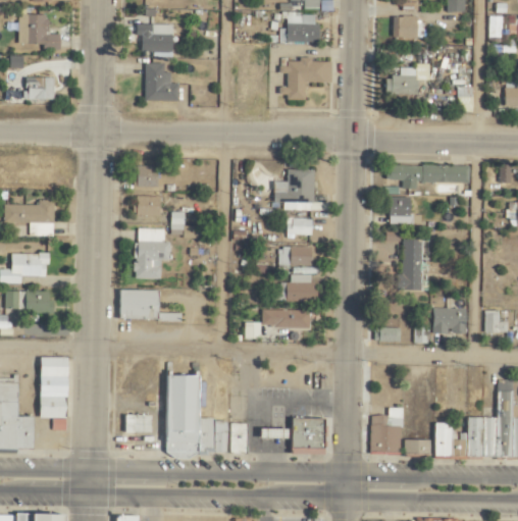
[(291,0),(304,0),(304,8),(321,8),(320,0),(291,0)]
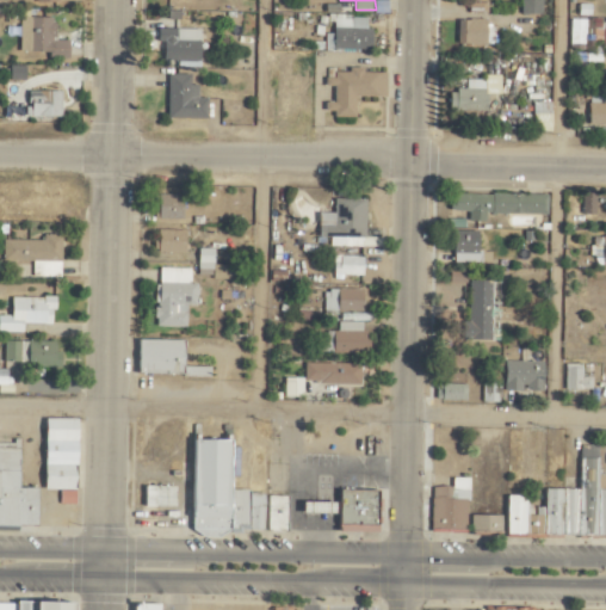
[(328,34),(327,49),(373,50),(375,28),(370,28),(370,16),(338,16),(336,34),(328,34)]
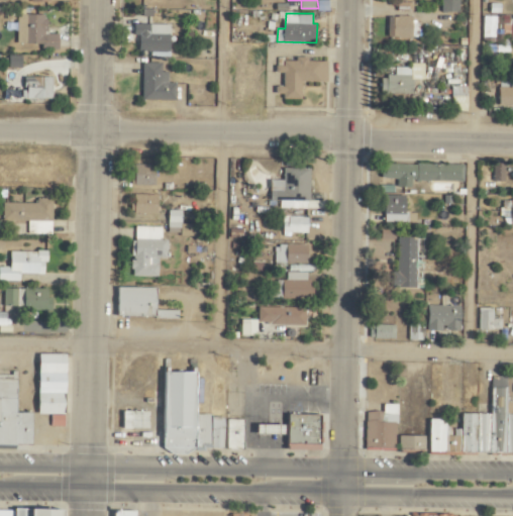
[(48,14),(19,14),(18,43),(44,43),(44,47),(60,48),(61,34),(48,33),(48,14)]
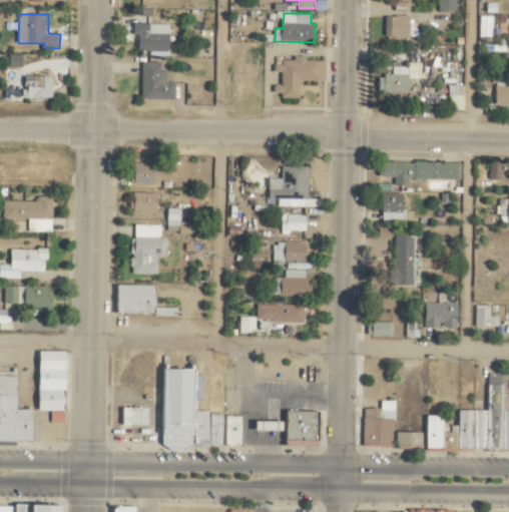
[(508,15),(488,16),(488,24),(492,24),(492,28),(501,27),(502,38),(508,37),(508,15)]
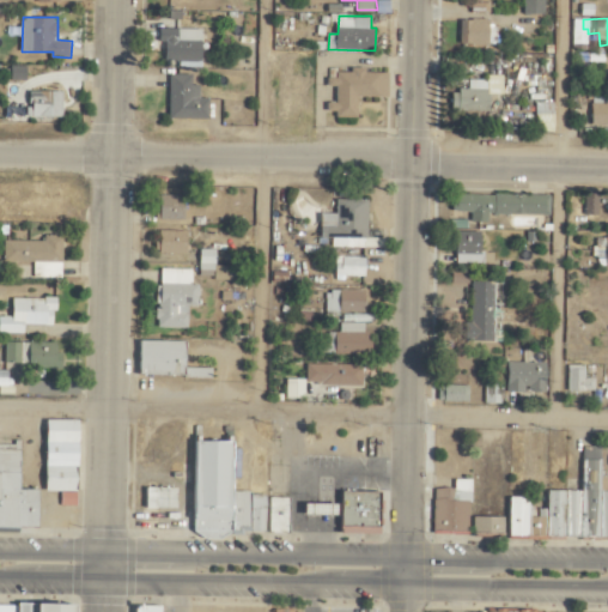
[(491,19),(463,19),(462,43),(491,44),(491,19)]
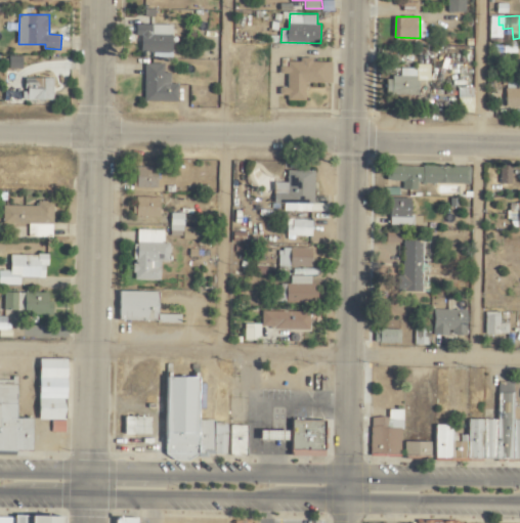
[(174,25),(138,24),(137,35),(143,35),(143,51),(173,52),(174,25)]
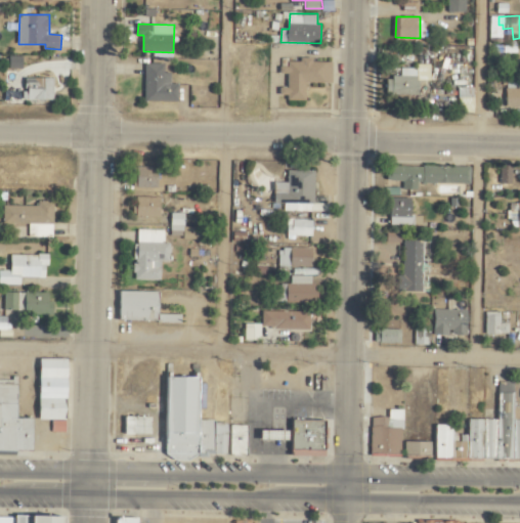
[(11,70),(24,70),(24,56),(11,56),(11,70)]
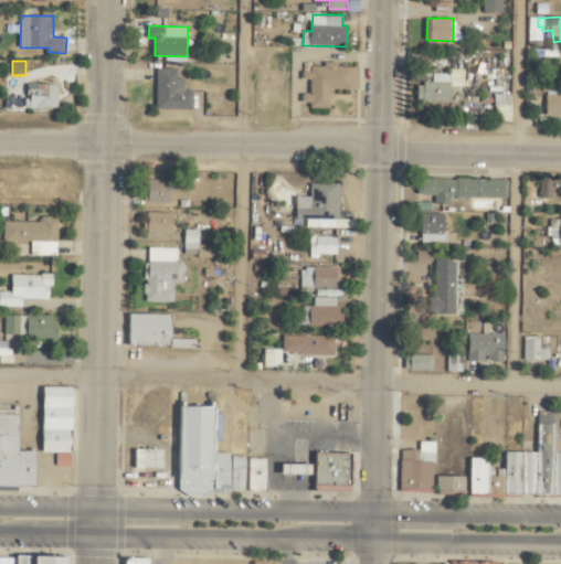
[(360,67),(338,66),(339,63),(325,62),(325,68),(304,68),(304,80),(313,80),(311,95),(305,95),(304,107),(331,107),(332,89),(360,89),(360,67)]
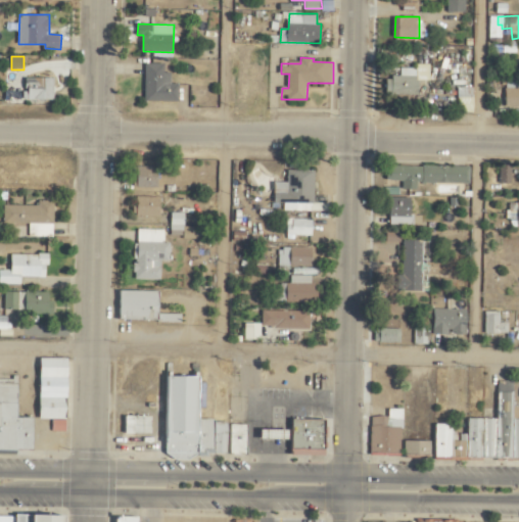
[(146,101),(180,101),(180,84),(172,84),(173,73),(164,73),(164,63),(146,63),(146,101)]
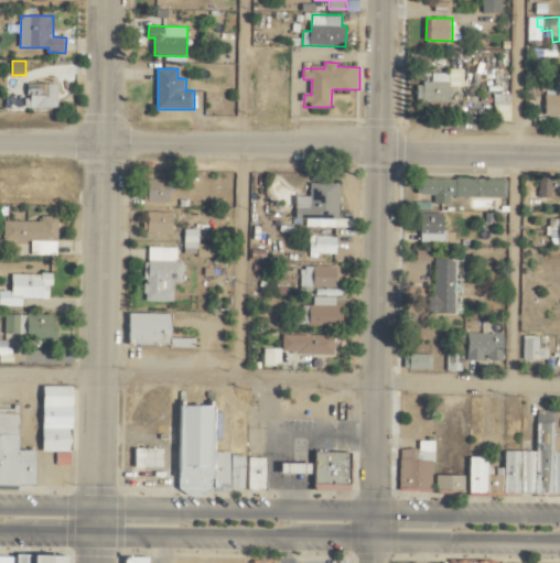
[(452,101),(452,87),(465,87),(465,68),(451,68),(451,73),(433,73),(433,83),(418,83),(418,101),(452,101)]
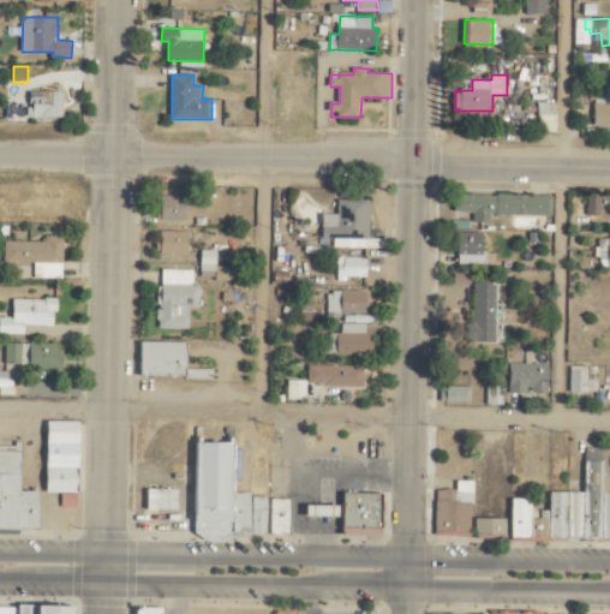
[(65,91),(33,90),(31,117),(65,118),(65,91)]
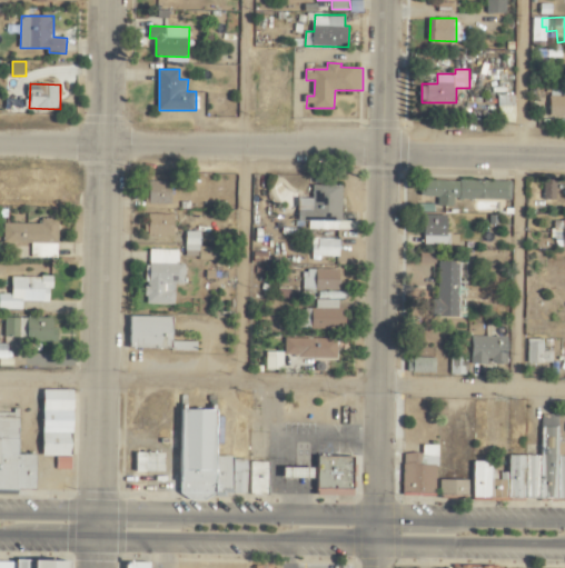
[(564,88),(552,89),(552,117),(564,116),(564,88)]
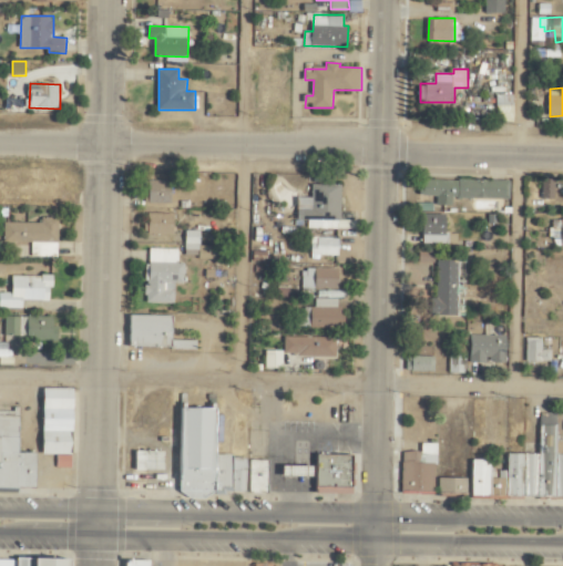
[(515,94),(499,94),(498,122),(514,123),(515,94)]
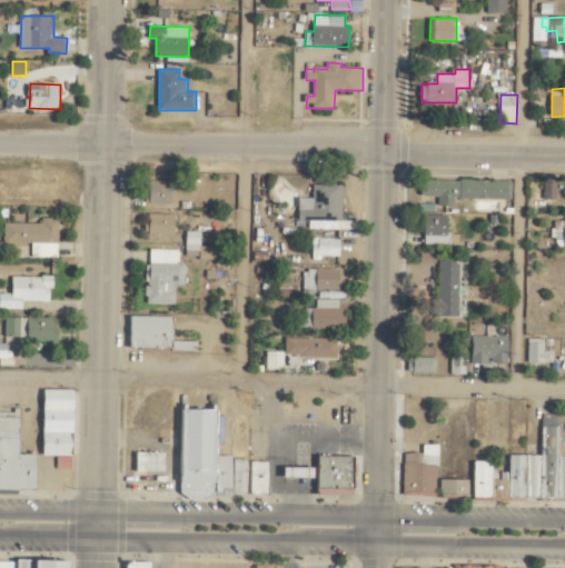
[(174,181),(149,180),(148,205),(172,205),(174,181)]
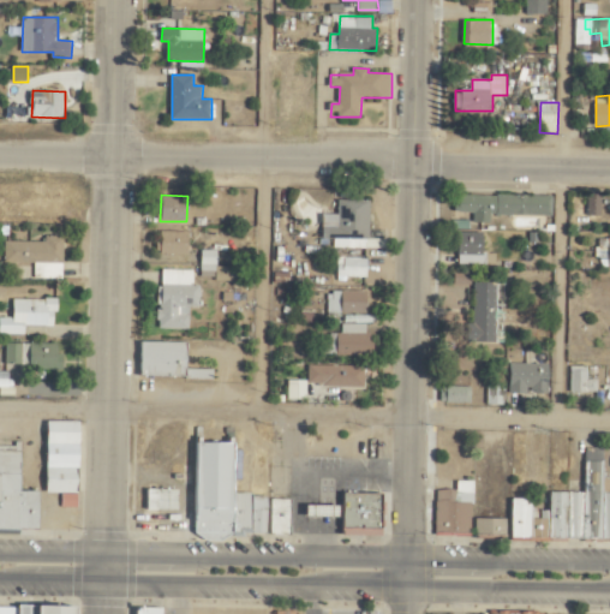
[(554,215),(554,196),(458,195),(458,212),(474,212),(474,222),(492,222),(492,214),(554,215)]
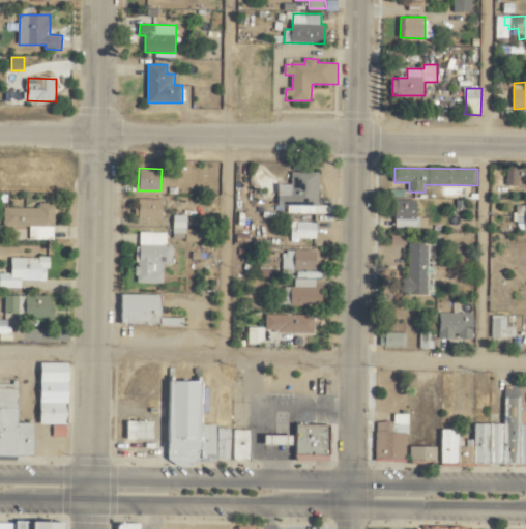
[(520,168),(508,168),(507,185),(519,185),(520,168)]
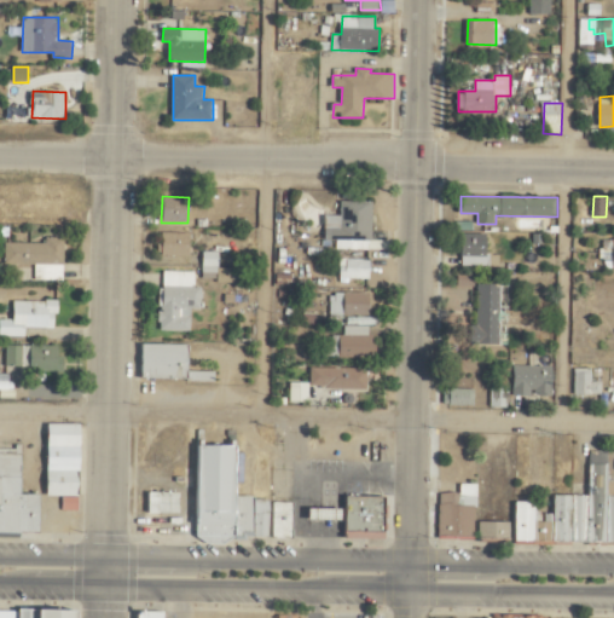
[(374,202),(342,202),(341,215),(326,215),(325,240),(337,240),(337,249),(389,249),(389,241),(374,241),(374,202)]
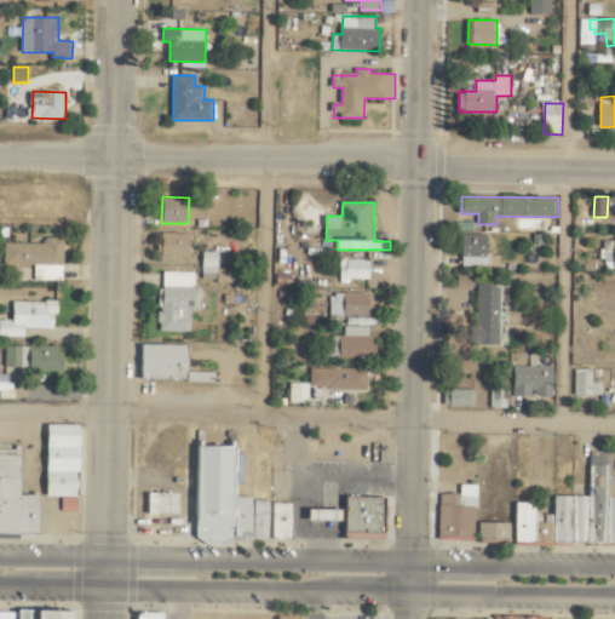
[(191,233),(164,233),(164,256),(191,256),(191,233)]
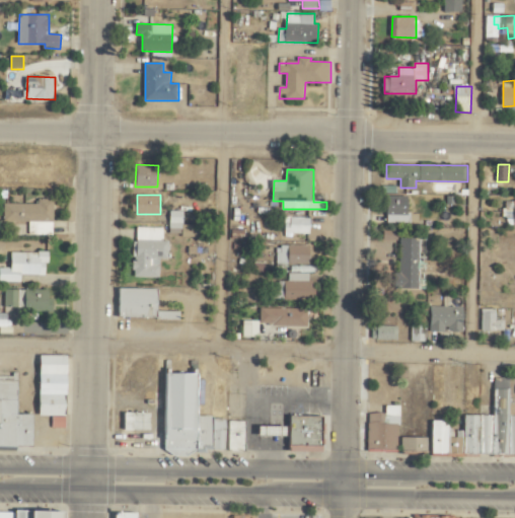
[(409,197),(388,196),(387,223),(420,224),(420,213),(409,213),(409,197)]
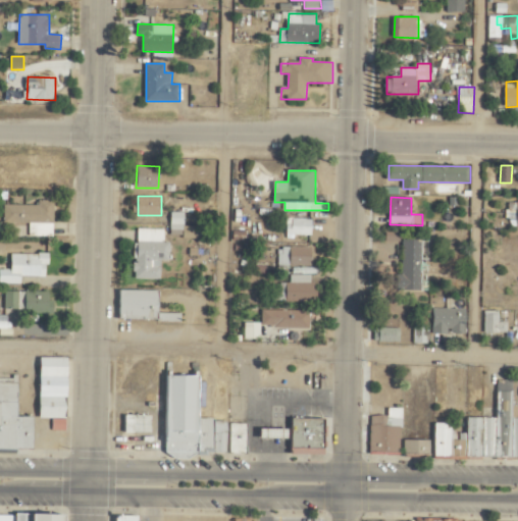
[(39,205),(5,204),(5,223),(31,223),(30,236),(54,237),(55,201),(40,200),(39,205)]
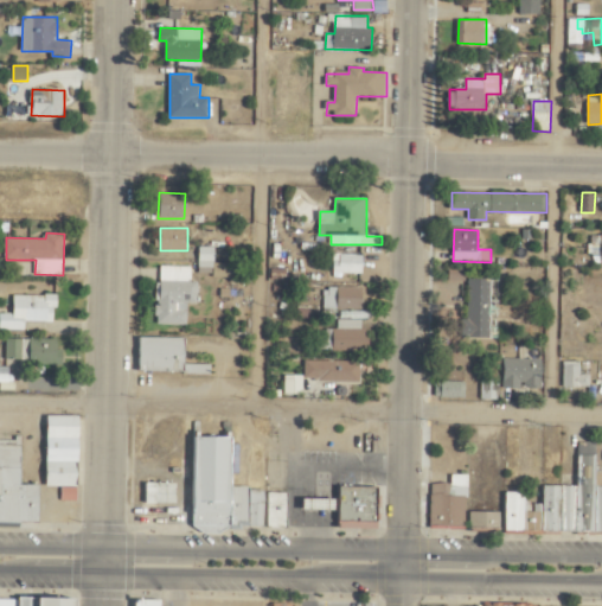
[(199,276),(239,275),(239,262),(216,263),(216,247),(199,247),(199,276)]
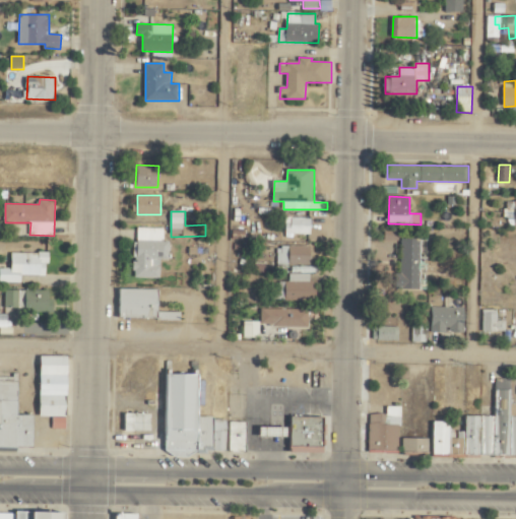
[(311,235),(312,217),(286,217),(285,234),(311,235)]
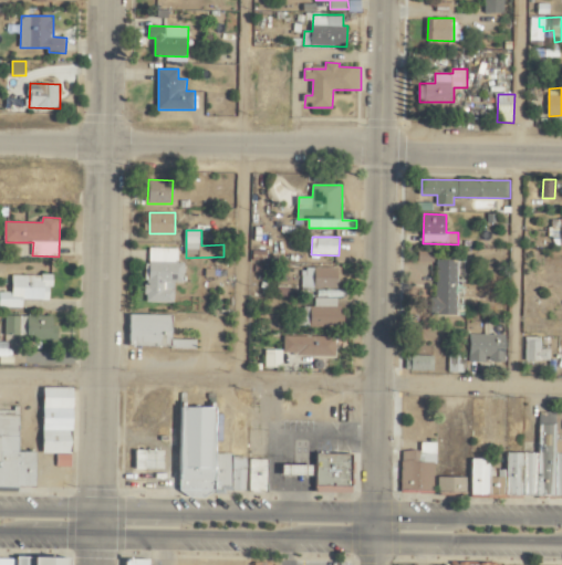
[(176,303),(176,283),(185,283),(185,262),(179,262),(179,248),(148,248),(147,302),(176,303)]
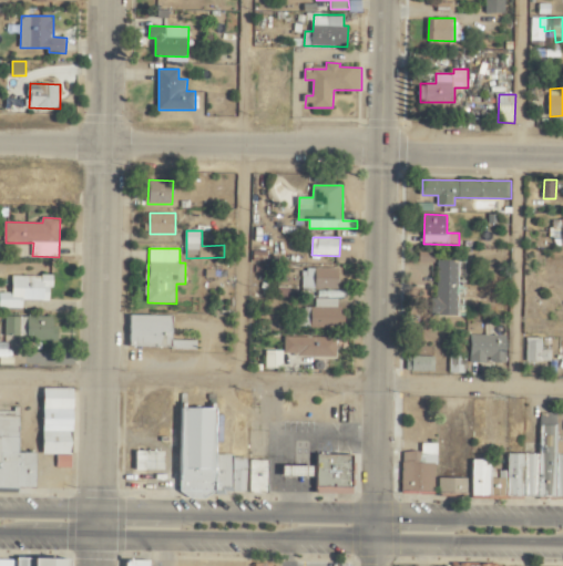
[(420,251),(421,263),(437,263),(436,250),(420,251)]
